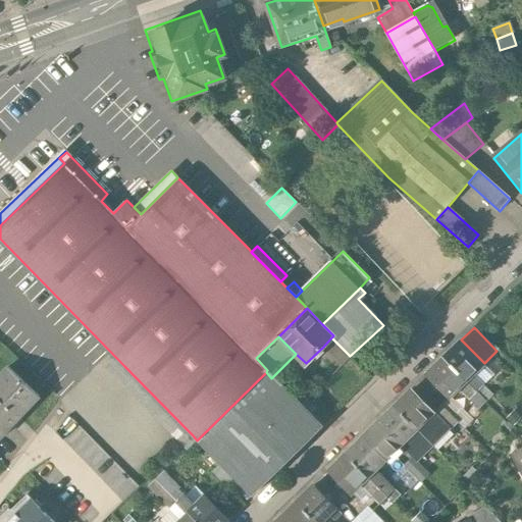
[(331,337),(323,347),(342,365),(350,356),(331,337)]
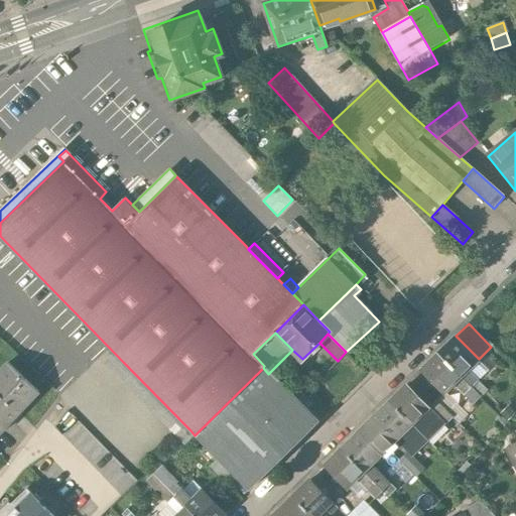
[(456,336),(438,353),(461,376),(468,370),(479,359),(456,336)]
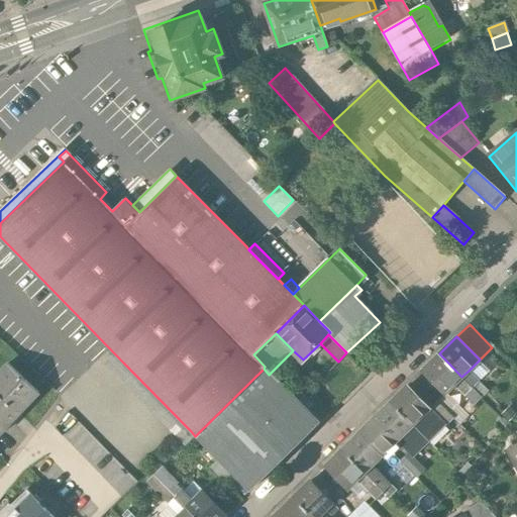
[(453,385),(461,377),(439,353),(421,371),(444,394),(453,385)]
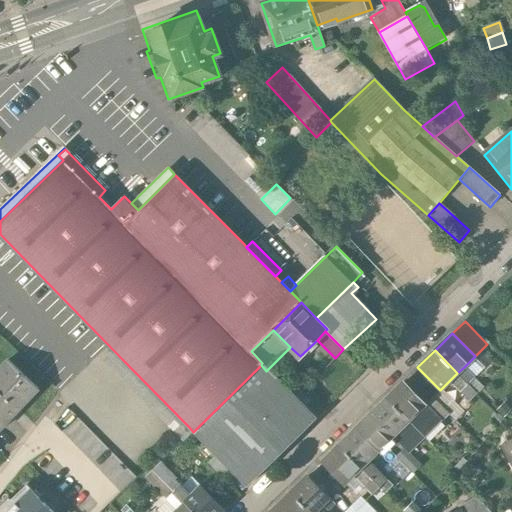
[(0,434),(42,388),(10,359),(0,370),(0,434)]
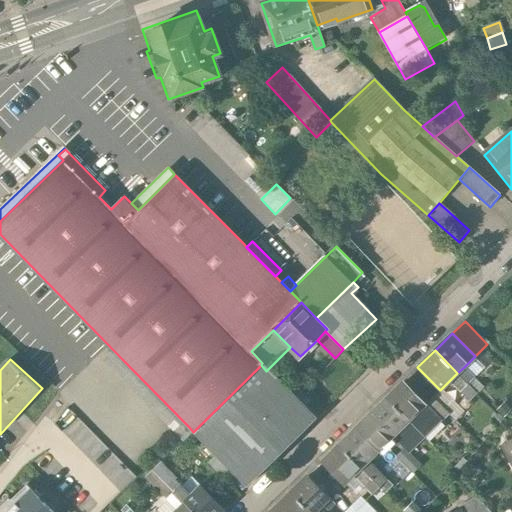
[(266,371),(261,365),(195,430),(217,453),(234,471),(249,485),(316,420),(304,408),(289,394),(266,371)]
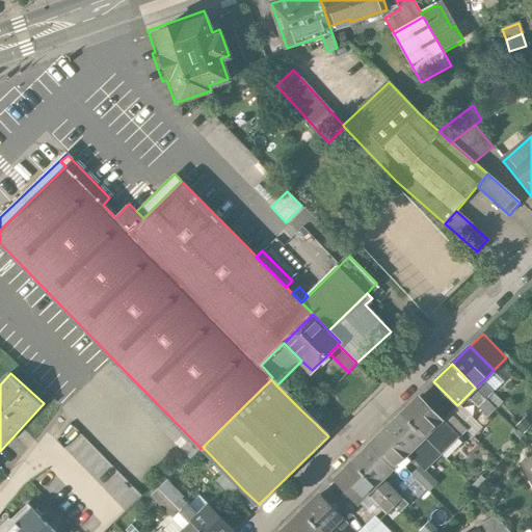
[(482,381),(475,388),(486,399),(494,393),(482,381)]
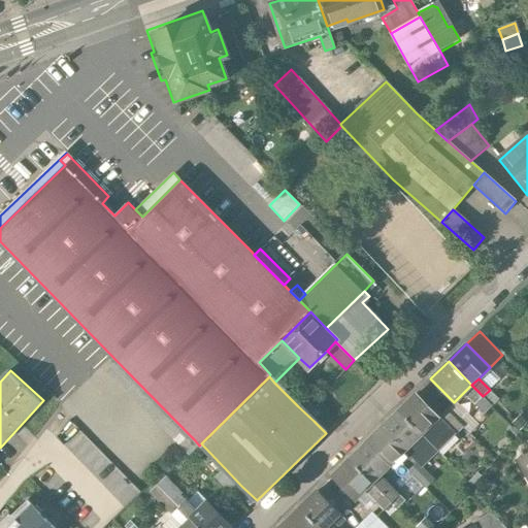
[(474,404),(483,396),(471,385),(463,393),(474,404)]
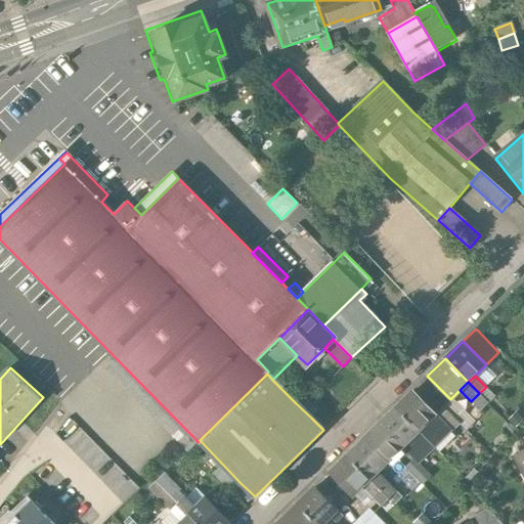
[(409,388),(392,404),(434,446),(450,429),(434,412),(409,388)]
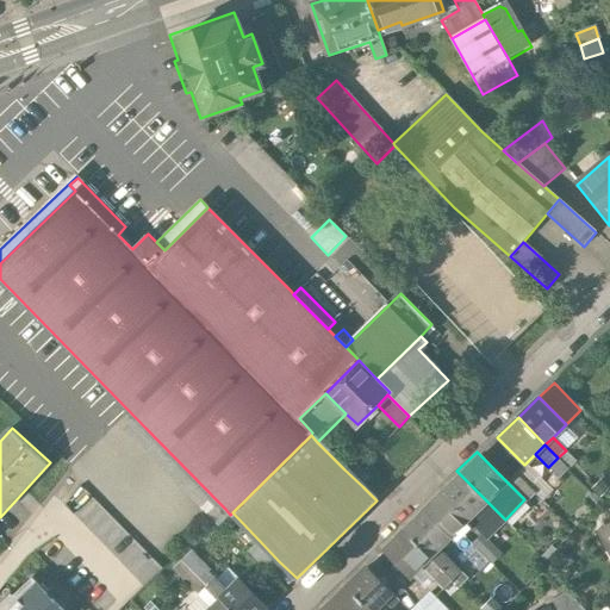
[(354,460),(344,470),(362,486),(371,477),(354,460)]
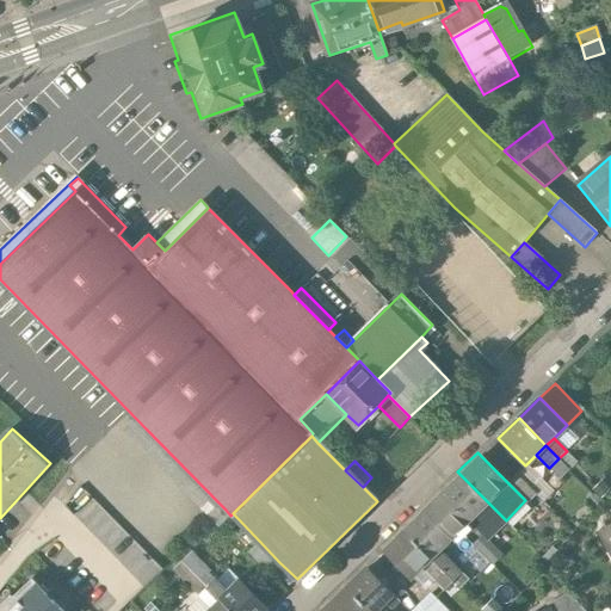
[(457,471),(427,503),(455,530),(467,519),(482,535),(487,539),(506,520),(457,471)]
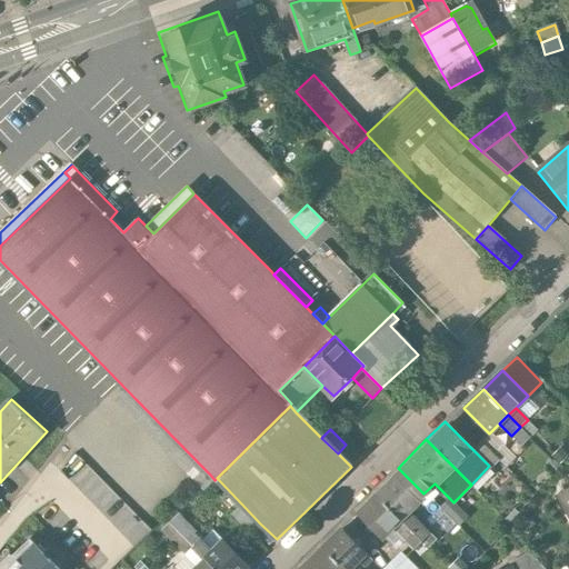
[(479,440),(471,448),(489,466),(497,459),(479,440)]
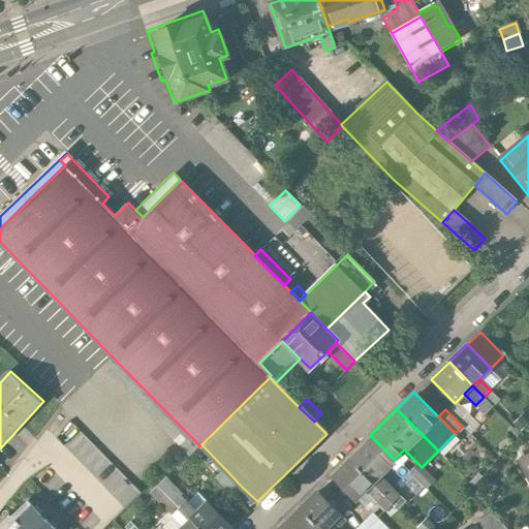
[(472,418),(467,424),(472,429),(477,424),(472,418)]
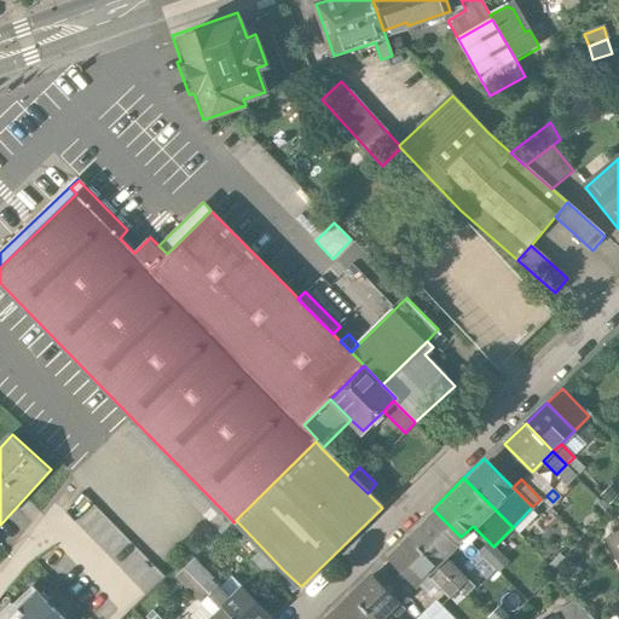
[(433,509),(406,536),(457,588),(466,579),(441,556),(461,537),(433,509)]
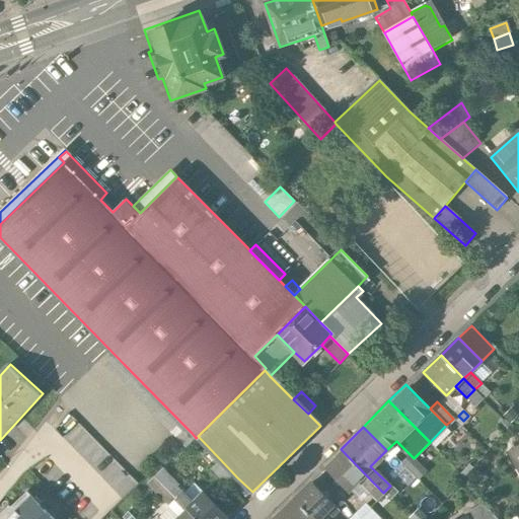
[(518,446),(510,452),(518,468),(518,446)]
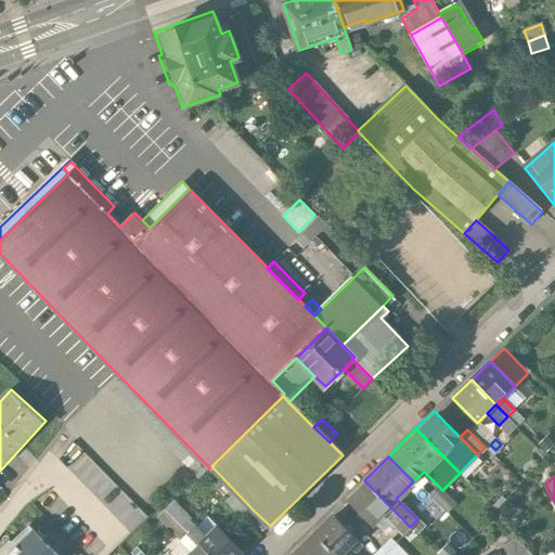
[(403,533),(410,527),(364,480),(345,500),(370,525),(383,512),(403,533)]
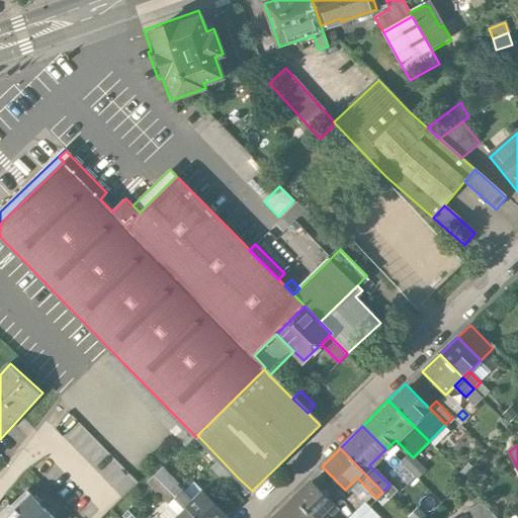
[(413,457),(409,453),(393,468),(409,486),(425,469),(413,457)]
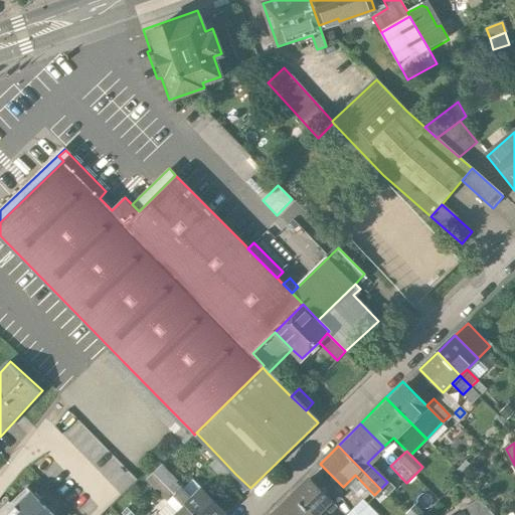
[(154,473),(185,506),(192,499),(176,483),(177,481),(162,465),(154,473)]
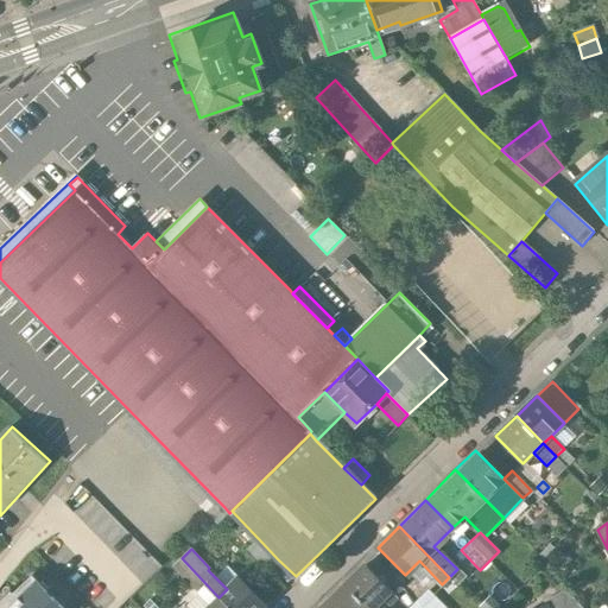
[(542,558),(533,551),(527,557),(536,564),(542,558)]
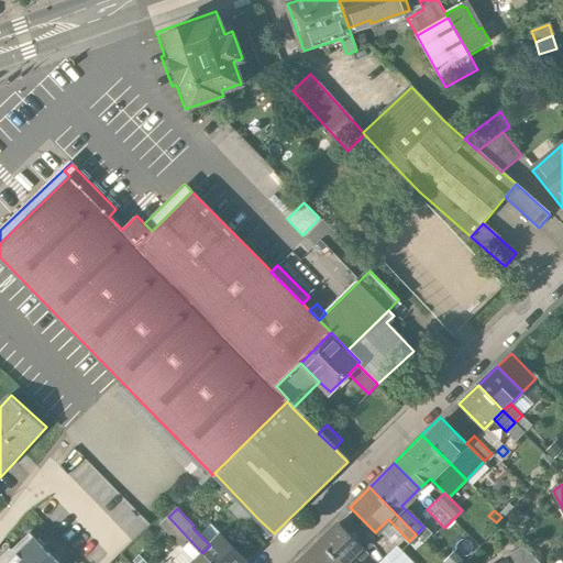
[(518,510),(510,520),(520,527),(528,518),(518,510)]
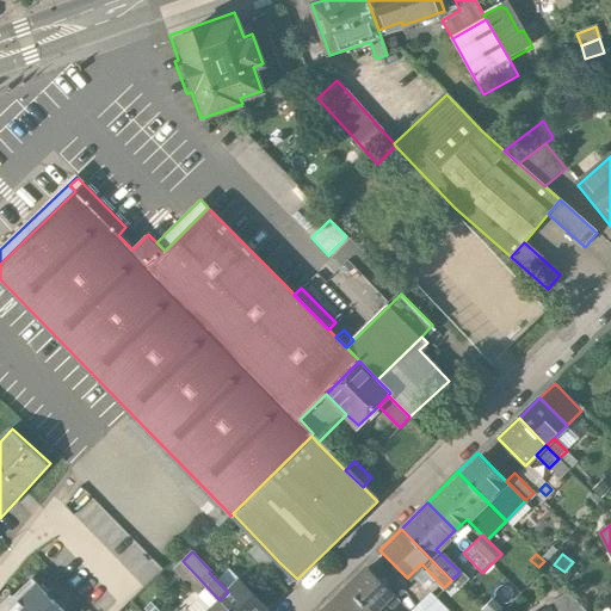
[(213,608),(220,600),(183,561),(174,568),(213,608)]
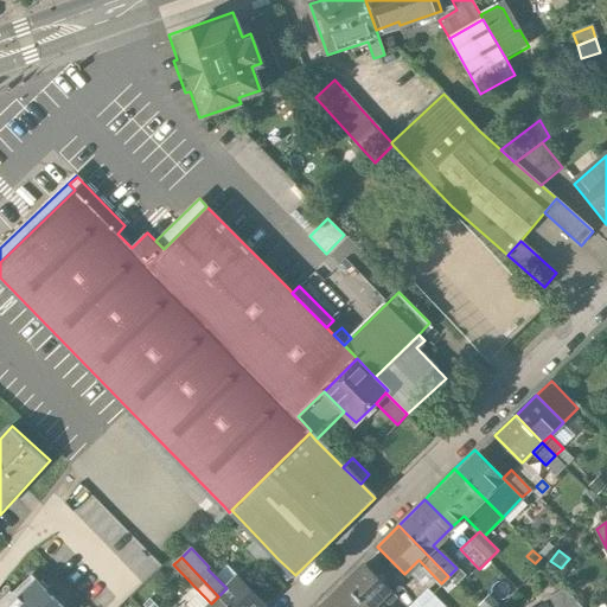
[(360,561),(332,589),(350,606),(370,606),(377,601),(388,589),(360,561)]
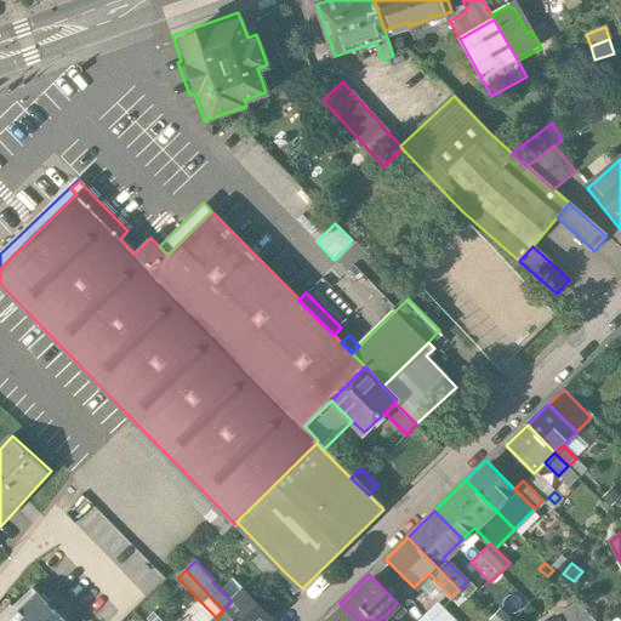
[(0,619),(0,620),(63,620),(33,588),(0,619)]
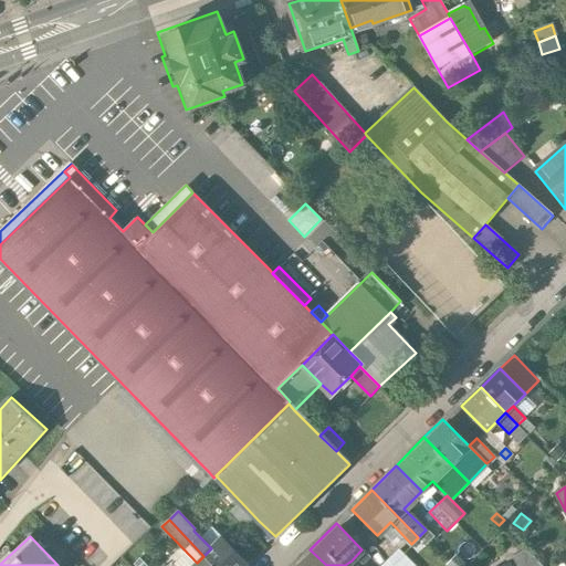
[(211,548),(203,556),(212,565),(243,565),(248,563),(222,537),(211,548)]
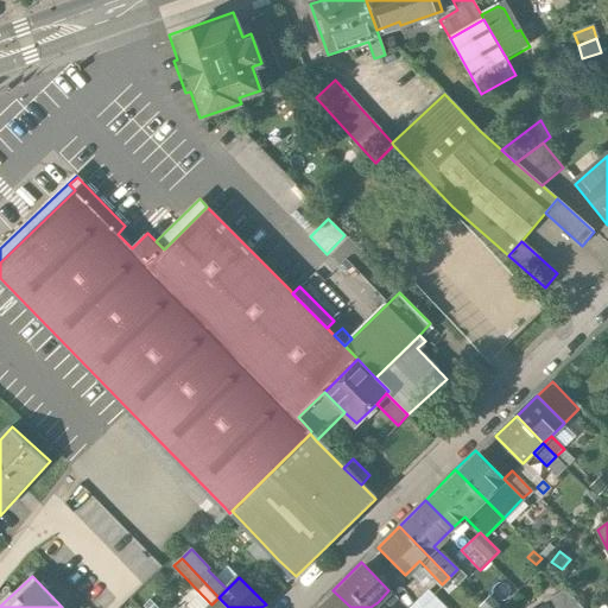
[(445,607),(428,589),(416,600),(423,607),(445,607)]
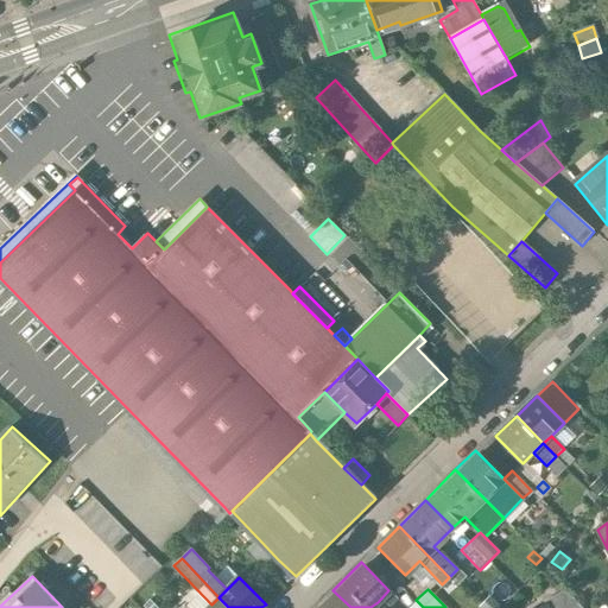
[(350,607),(333,590),(315,607),(350,607)]
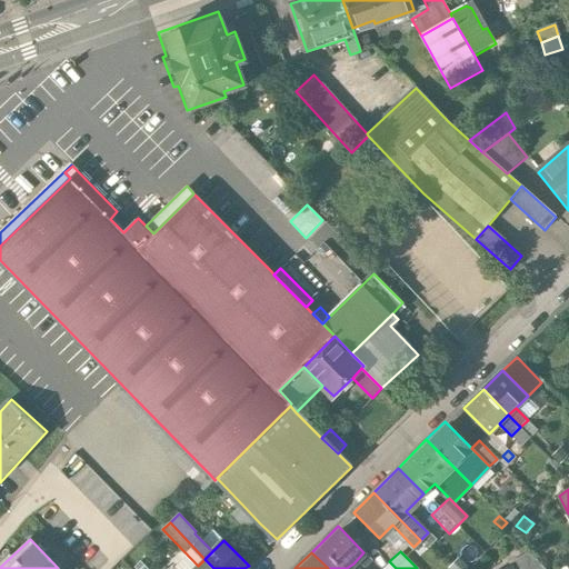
[(198,566),(195,568),(213,568),(205,559),(198,566)]
